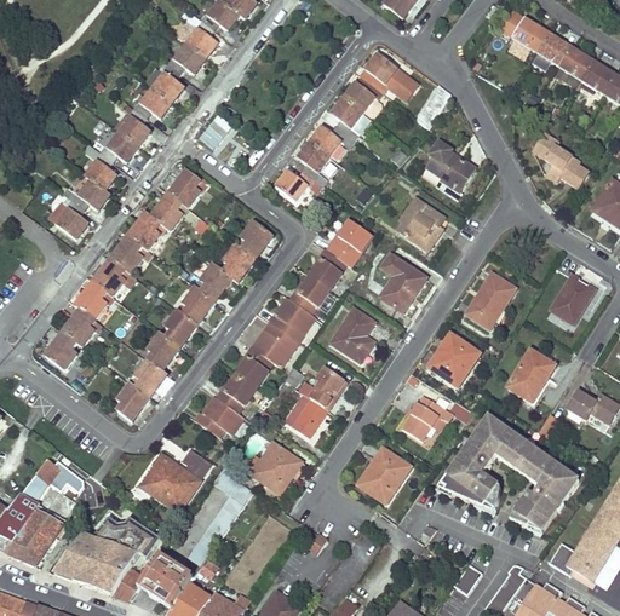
[(145,0),(139,7),(147,13),(158,0),(145,0)]
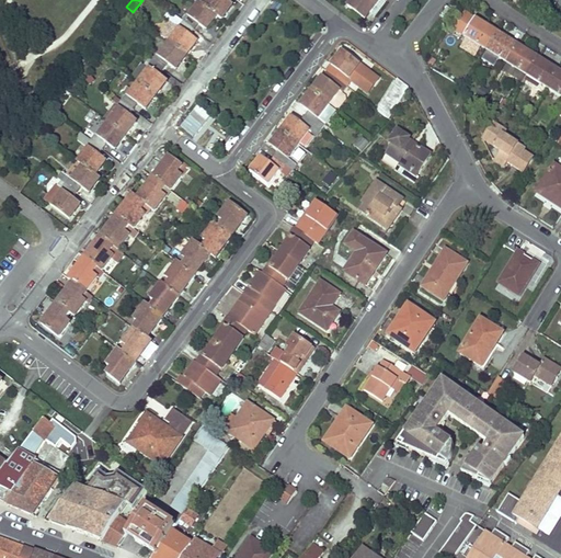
[(186,12),(182,18),(193,27),(198,21),(204,25),(209,19),(212,21),(217,13),(204,3),(199,0),(189,13),(186,12)]
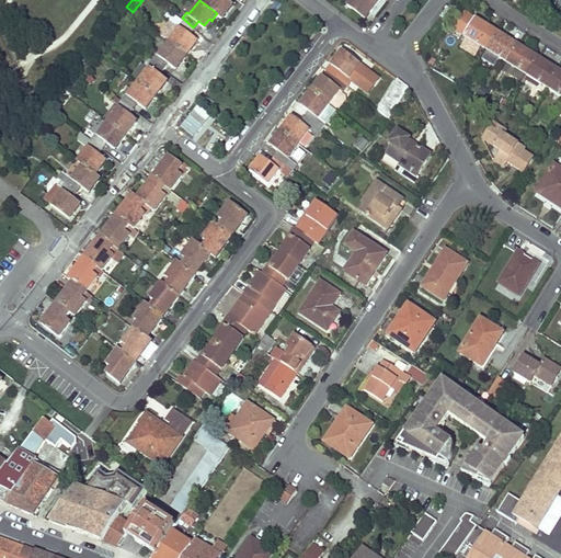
[(206,0),(204,3),(217,13),(220,16),(227,9),(225,8),(230,1),(229,0),(206,0)]
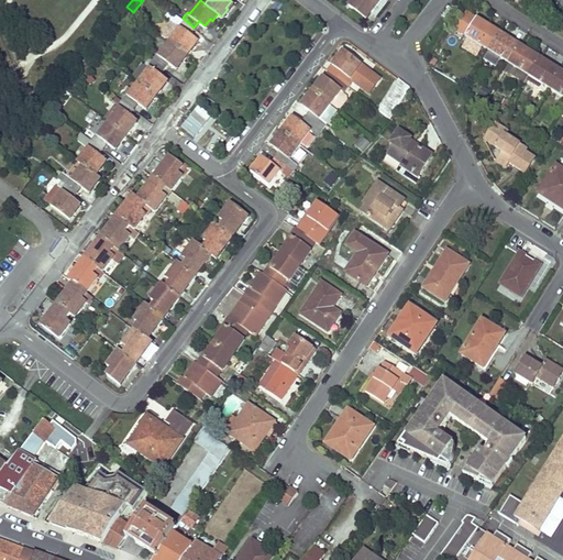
[(351,0),(349,3),(365,17),(371,10),(376,13),(386,0),(351,0)]
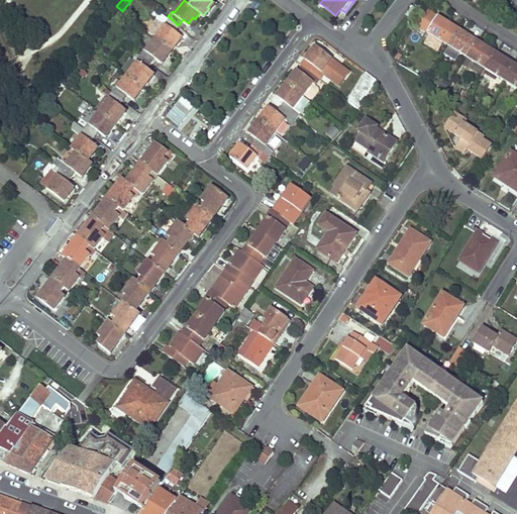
[(410,2),(404,12),(411,15),(416,6),(410,2)]
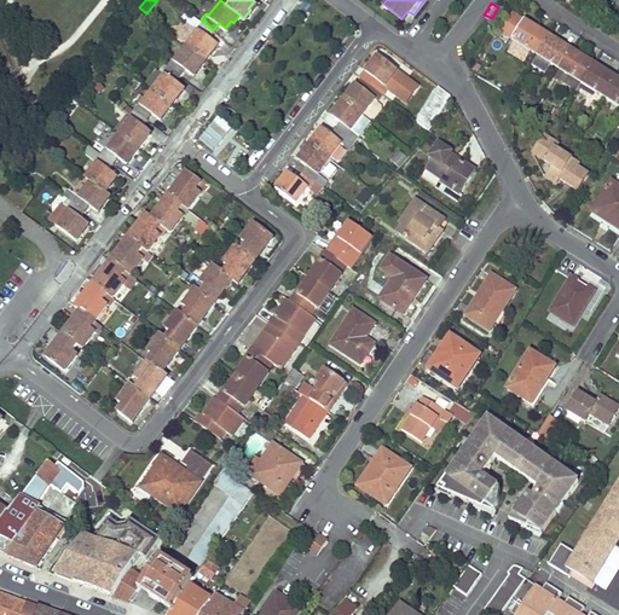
[(538,25),(514,10),(501,30),(537,53),(547,36),(536,29),(538,25)]
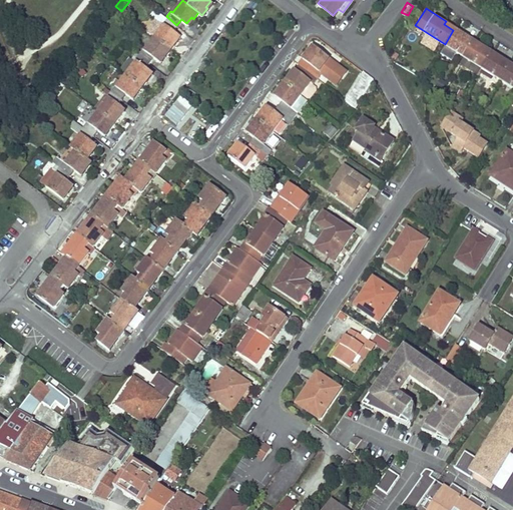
[(159,30),(154,36),(170,48),(175,41),(173,39),(178,34),(172,29),(176,25),(166,16),(162,22),(160,20),(155,27),(159,30)]
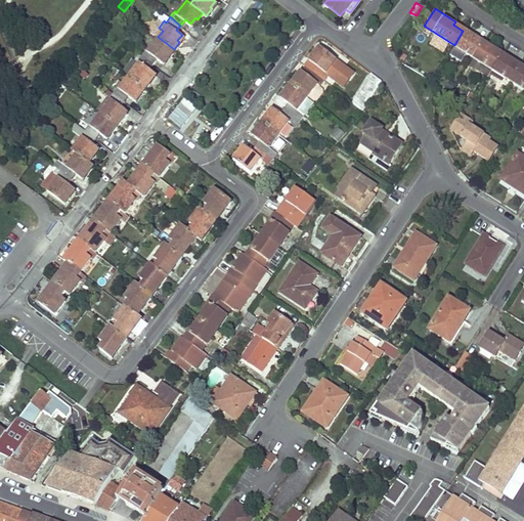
[(159,28),(154,34),(158,37),(163,31),(159,28)]
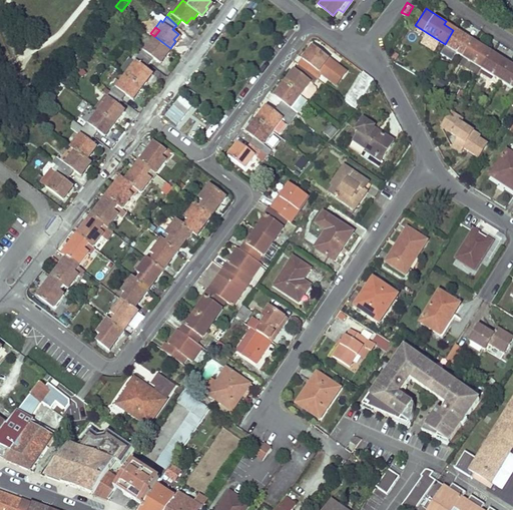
[(453,30),(445,44),(463,55),(471,40),(464,36),(465,33),(455,27),(453,30)]
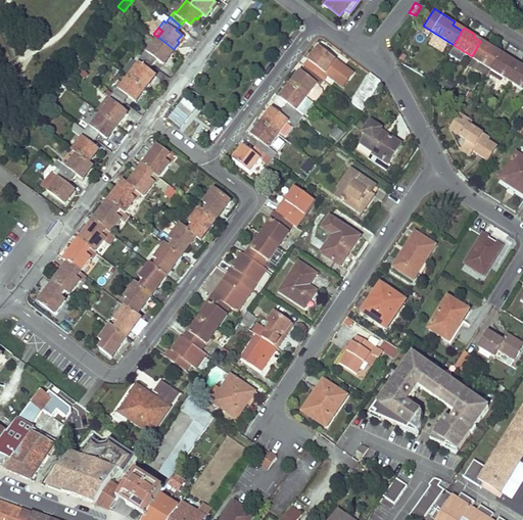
[(146,48),(141,54),(151,61),(156,56),(161,60),(167,54),(169,56),(174,49),(157,37),(147,50),(146,48)]
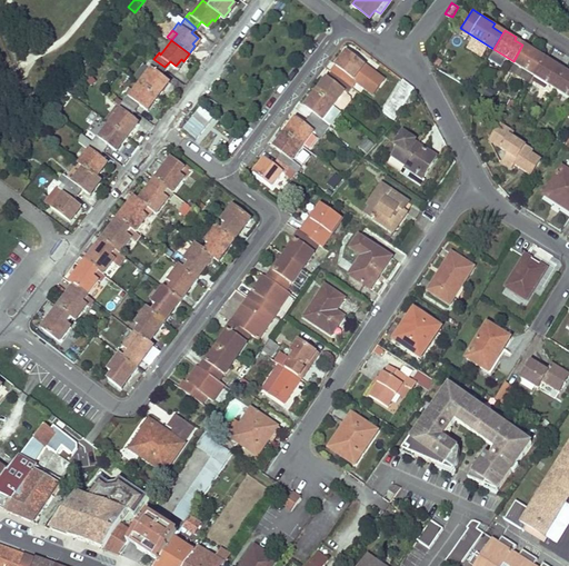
[(522,45),(513,61),(533,73),(542,59),(535,53),(537,50),(525,42),(522,45)]
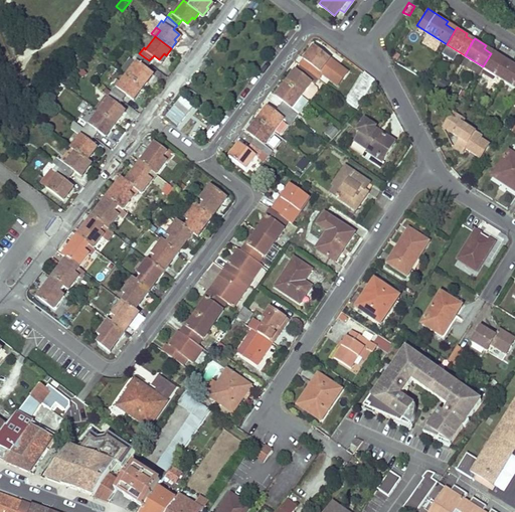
[(312,63),(307,68),(318,76),(322,71),(319,68),(329,56),(314,44),(309,50),(311,52),(306,58),(312,63)]
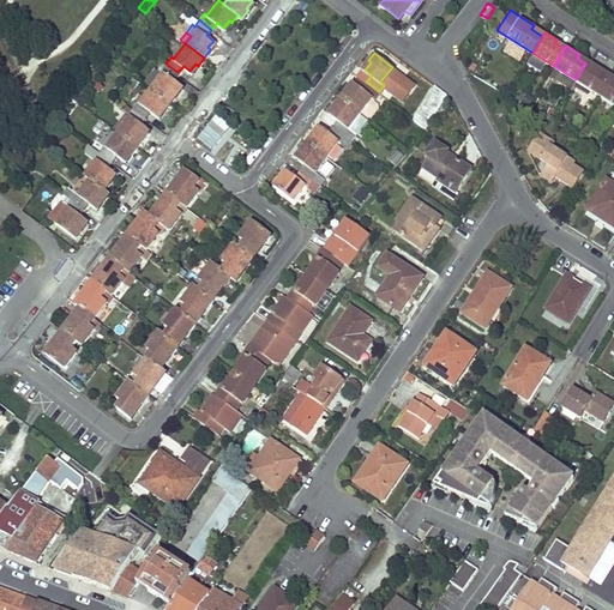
[(585,64),(576,79),(597,94),(608,77),(599,71),(601,67),(589,59),(585,64)]
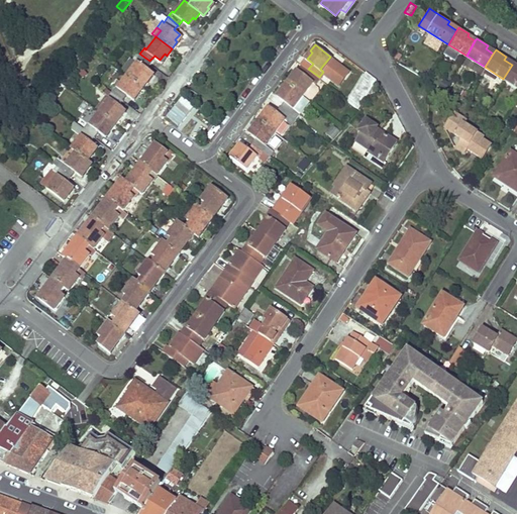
[(137,61),(127,73),(143,86),(149,79),(147,76),(151,71),(145,66),(149,61),(139,54),(135,59),(137,61)]
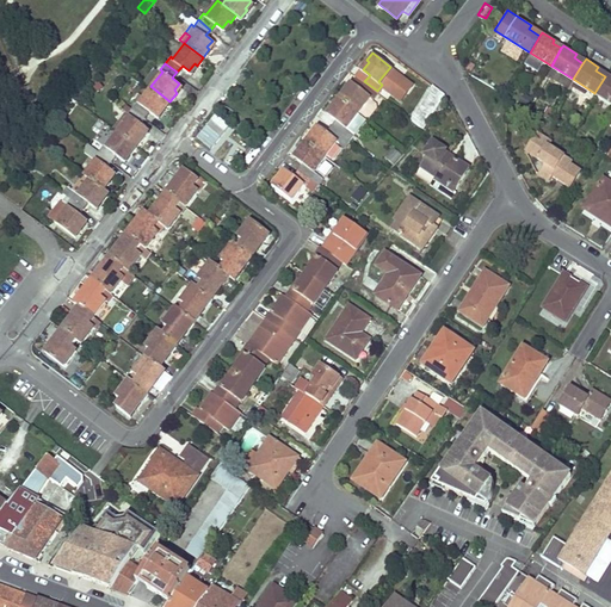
[(573,79),(551,66),(548,70),(569,85),(573,79)]
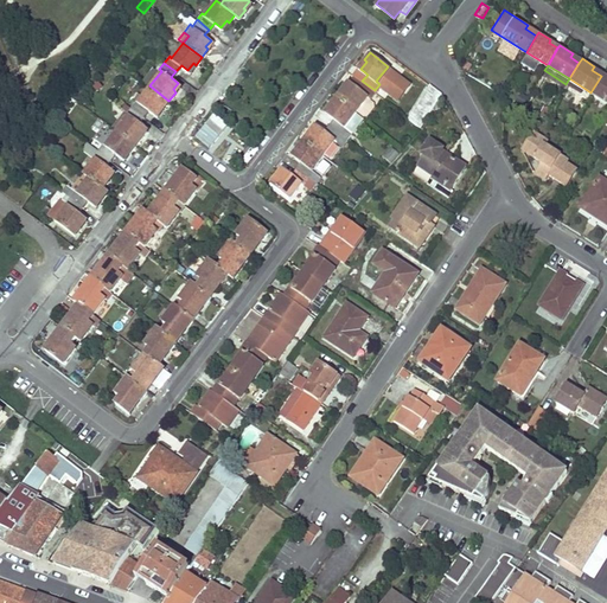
[(601,76),(590,92),(606,102),(606,74),(604,72),(601,76)]
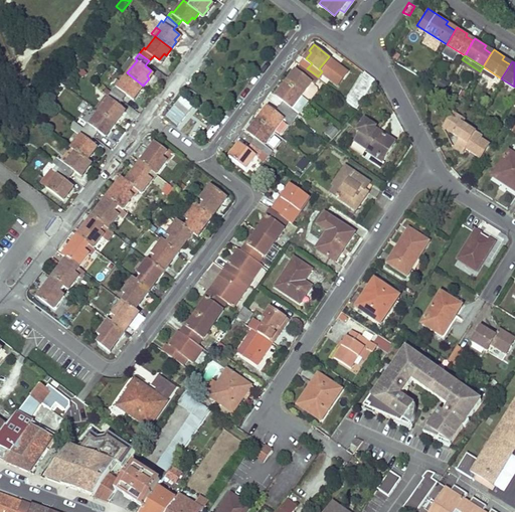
[(290,73),(285,80),(301,93),(311,80),(314,82),(318,76),(307,68),(303,73),(298,70),(293,75),(290,73)]
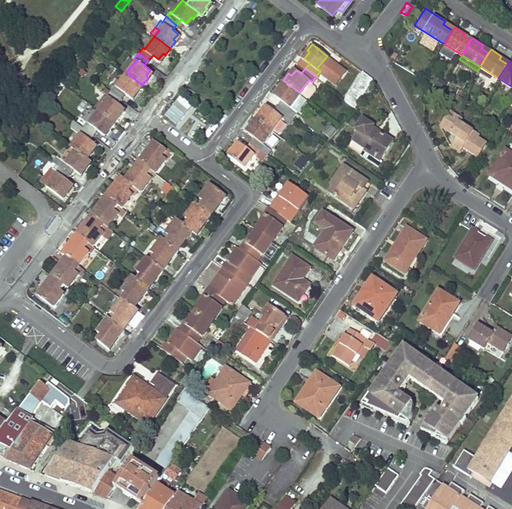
[(354,104),(372,77),(362,70),(344,97),(354,104)]
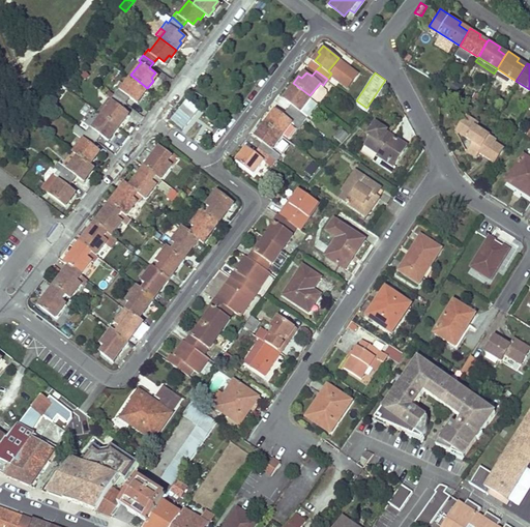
[(119,87),(115,92),(124,100),(129,95),(135,99),(140,92),(143,94),(147,88),(130,75),(120,88),(119,87)]
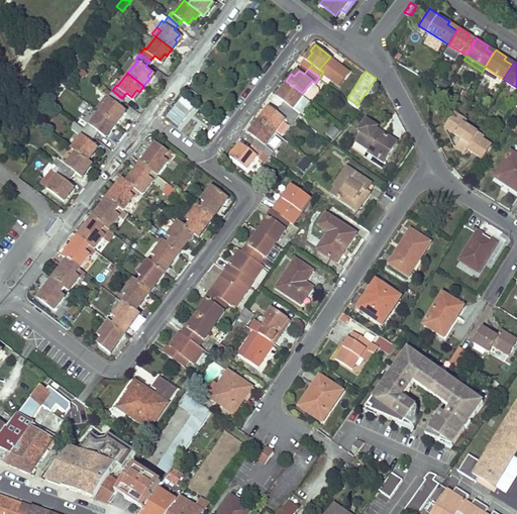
[(285,100),(280,106),(295,117),(299,111),(300,112),(309,99),(302,93),(286,81),(282,87),(284,89),(279,95),(285,100)]
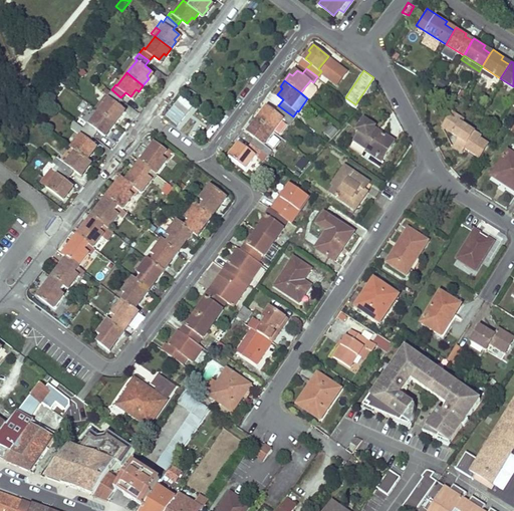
[(310,97),(318,87),(313,83),(305,94),(310,97)]
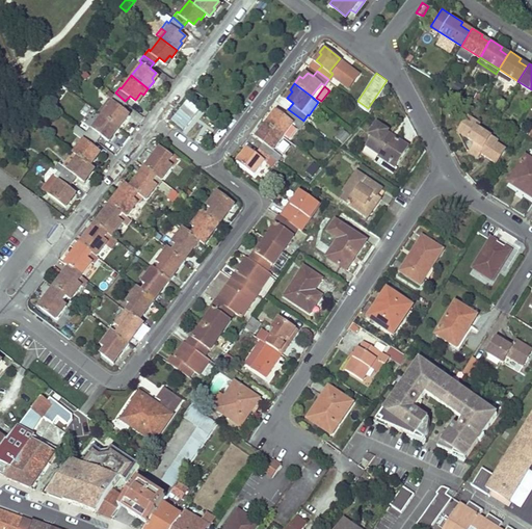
[(474,98),(479,101),(483,94),(478,90),(474,98)]
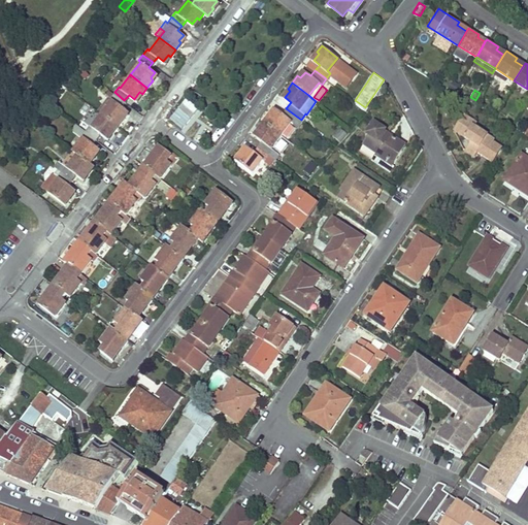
[(107,96),(98,108),(102,111),(119,124),(123,119),(121,117),(126,110),(120,106),(124,100),(114,92),(109,98),(107,96)]
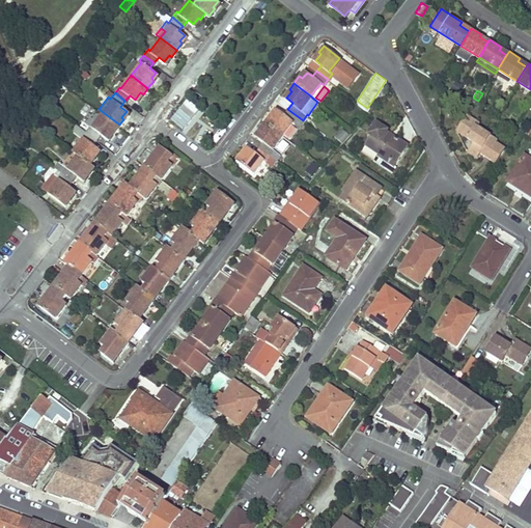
[(85,101),(78,110),(94,121),(101,113),(85,101)]
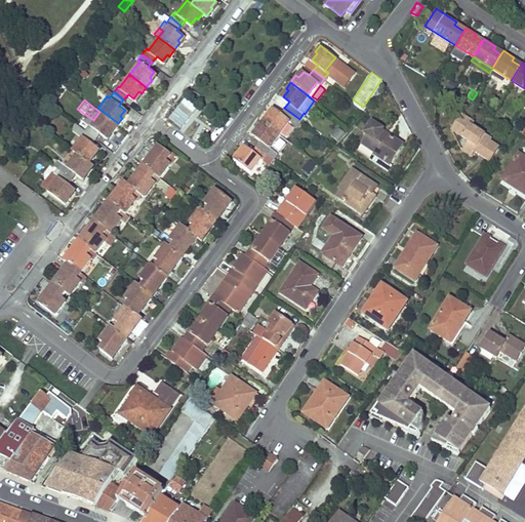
[(268,114),(263,120),(278,132),(288,120),(294,124),(299,119),(284,108),(280,113),(275,108),(269,115),(268,114)]
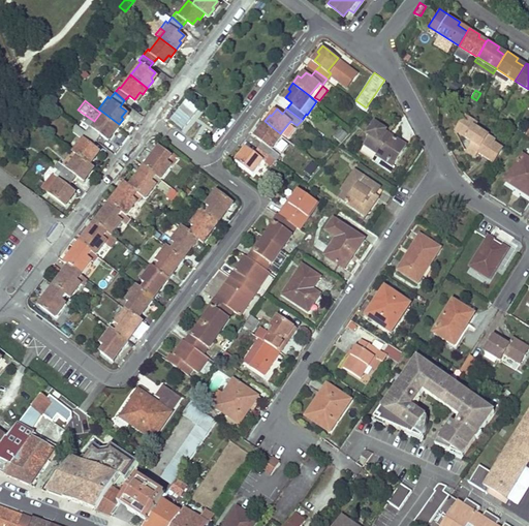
[(90,124),(85,129),(96,138),(101,132),(106,136),(112,130),(113,132),(119,124),(102,112),(92,125),(90,124)]
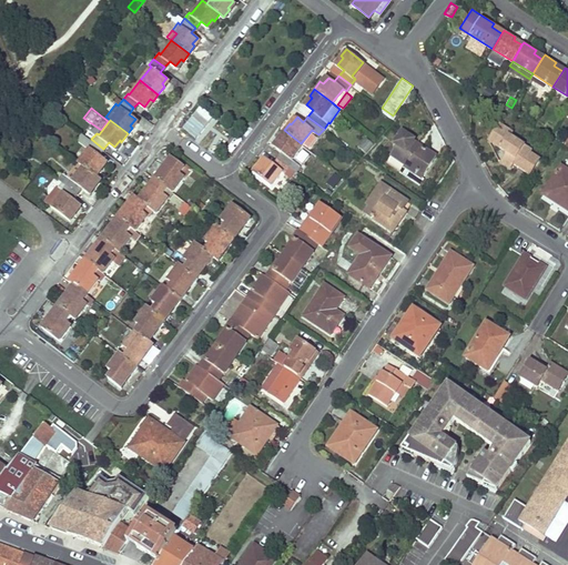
[(511,130),(499,122),(488,139),(500,145),(503,142),(510,147),(508,150),(500,162),(508,167),(514,161),(529,171),(539,158),(529,151),(531,148),(509,133),(511,130)]
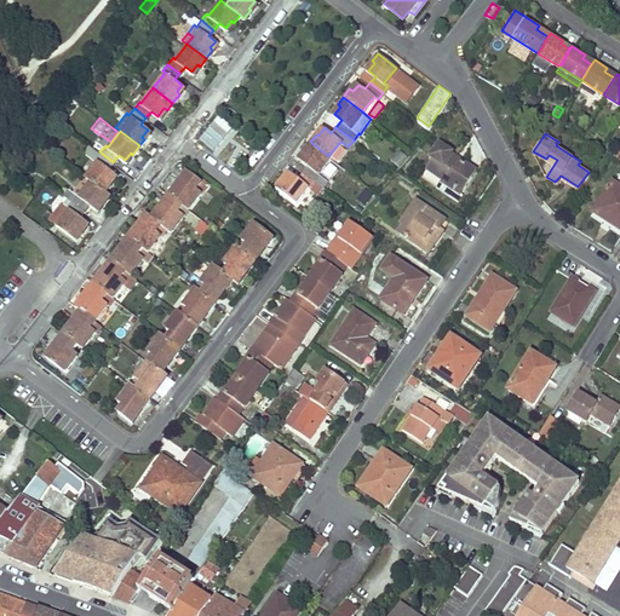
[(308,163),(303,170),(315,179),(322,185),(328,179),(317,171),(328,156),(310,142),(304,149),(306,151),(302,157),(308,163)]
